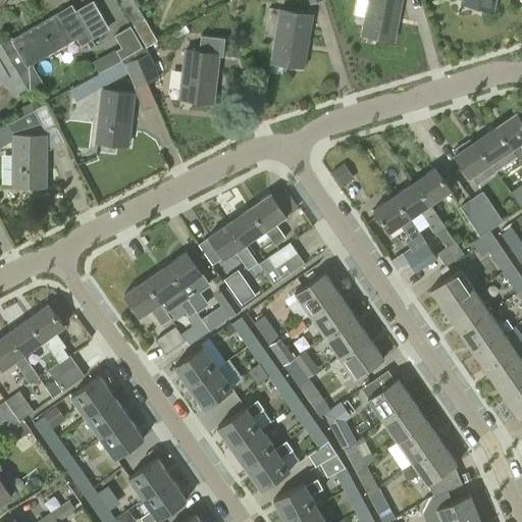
[(394,40),(401,0),(368,0),(362,34),(394,40)]
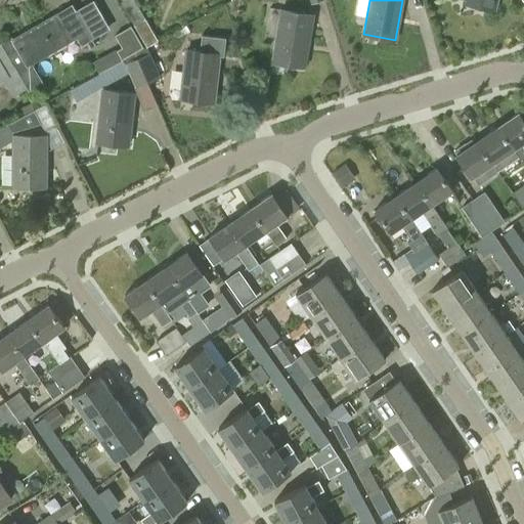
[(494,9),(496,0),(464,0),(464,2),(494,9)]
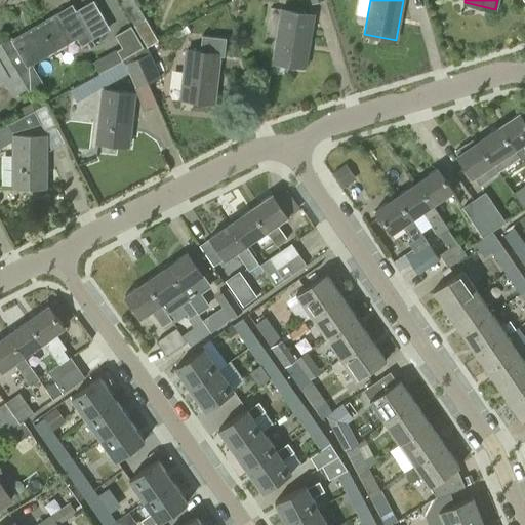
[(305,67),(313,15),(282,10),(274,62),(305,67)]
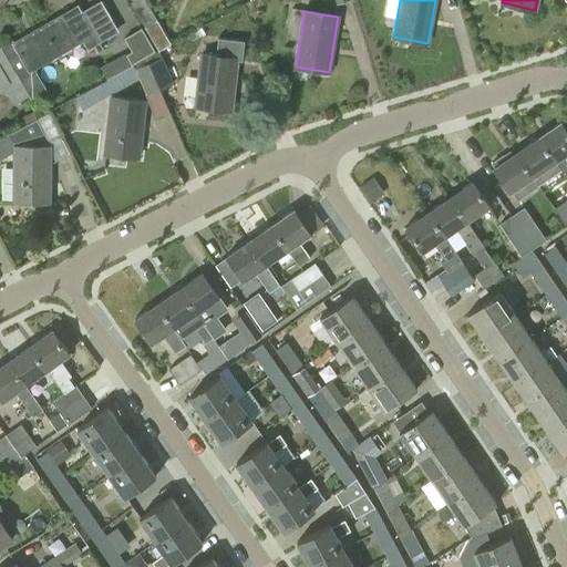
[(1,47),(29,94),(30,94),(32,98),(45,90),(33,69),(82,40),(88,50),(100,43),(85,17),(65,28),(60,17),(14,42),(12,40),(1,47)]
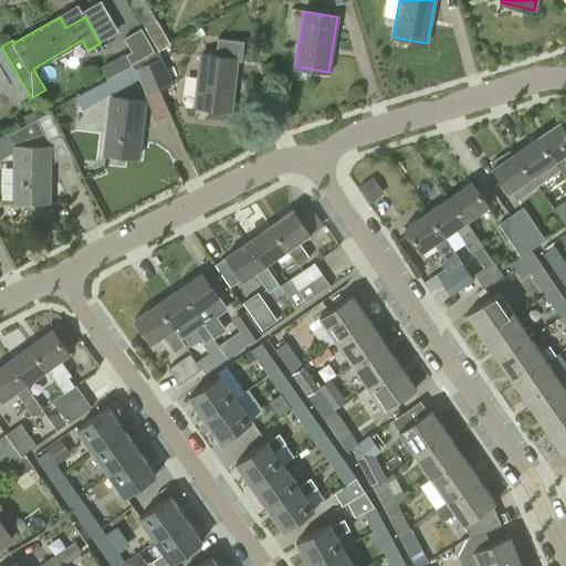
[(158,50),(170,43),(156,20),(144,27),(158,50)]
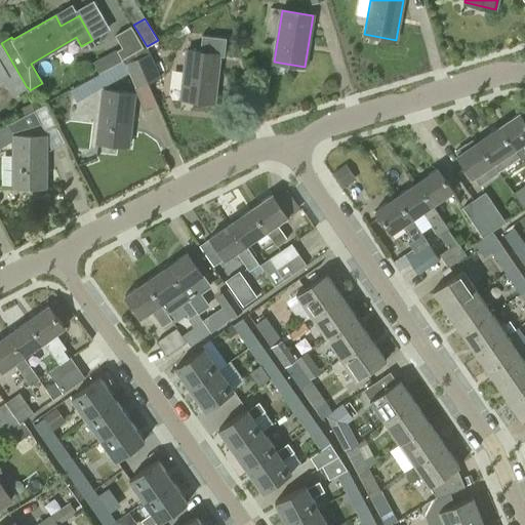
[(122,59),(143,47),(131,27),(115,36),(122,47),(117,50),(122,59)]
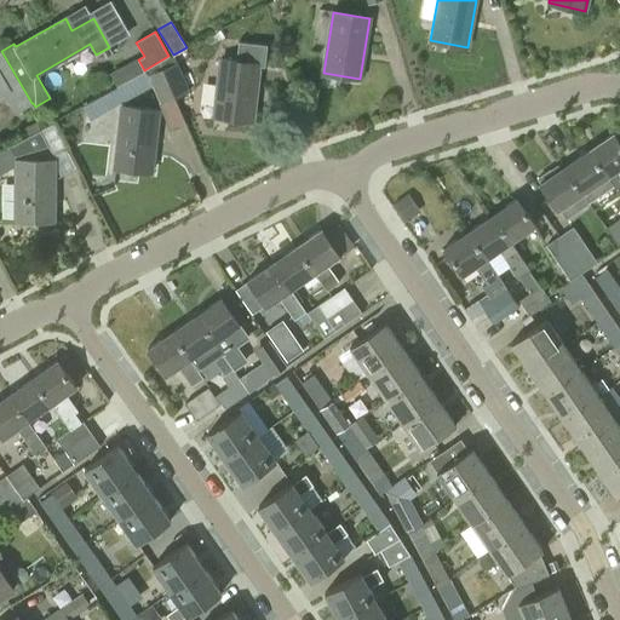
[(32,103),(1,51),(0,51),(0,95),(5,93),(16,113),(32,103)]
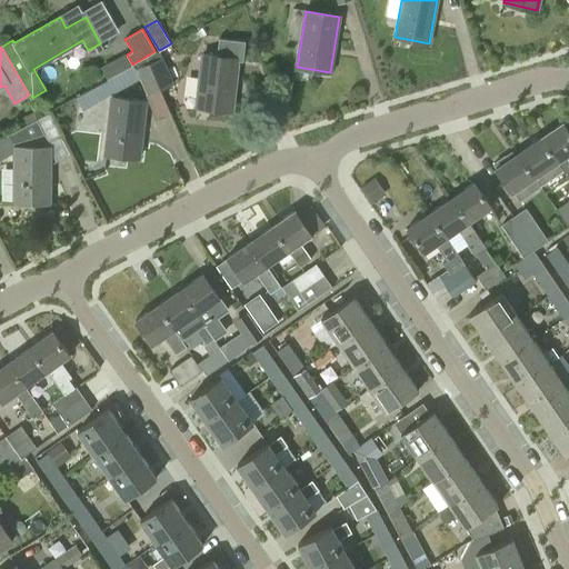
[(232,110),(238,59),(202,55),(197,107),(232,110)]
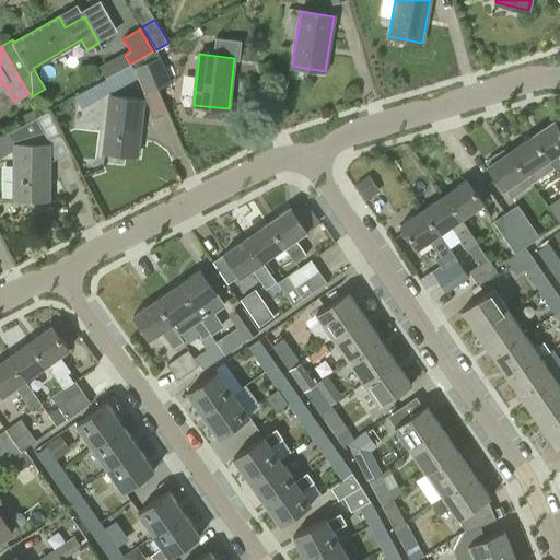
[(147,62),(158,89),(172,83),(160,56),(147,62)]
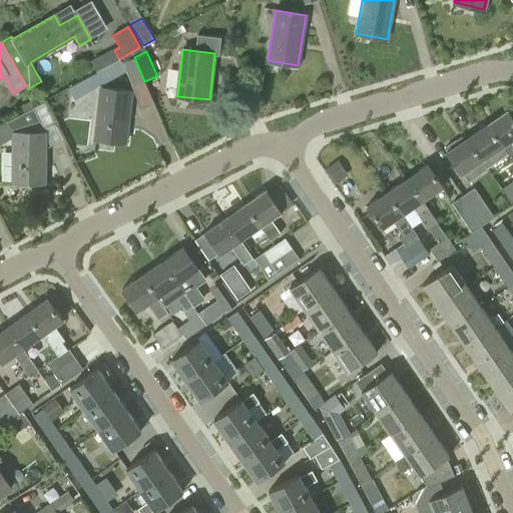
[(133,86),(144,81),(134,57),(122,62),(133,86)]
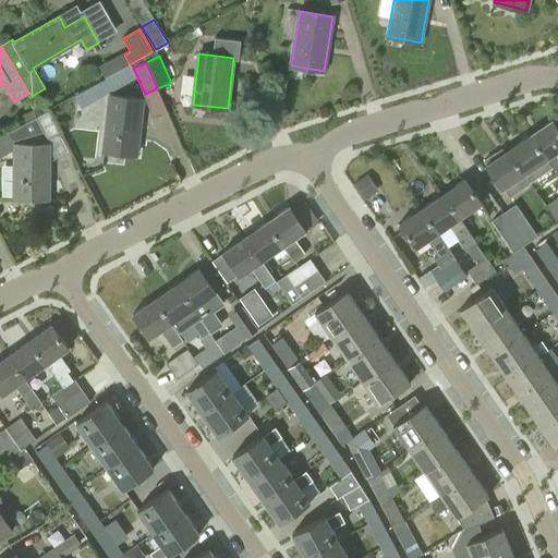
[(136,155),(143,99),(109,95),(104,150),(136,155)]
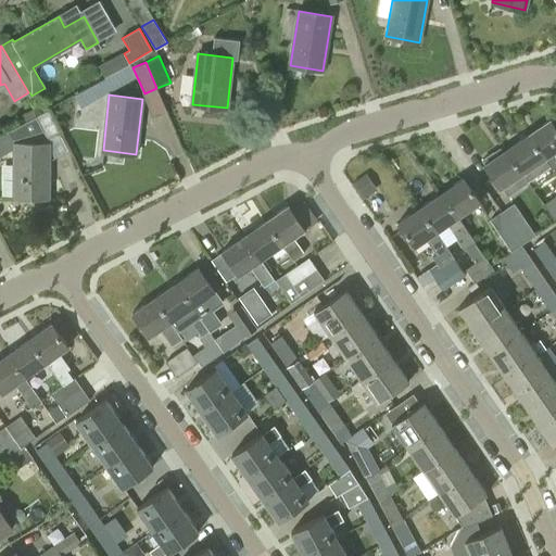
[(49,140),(62,134),(50,110),(37,117),(49,140)]
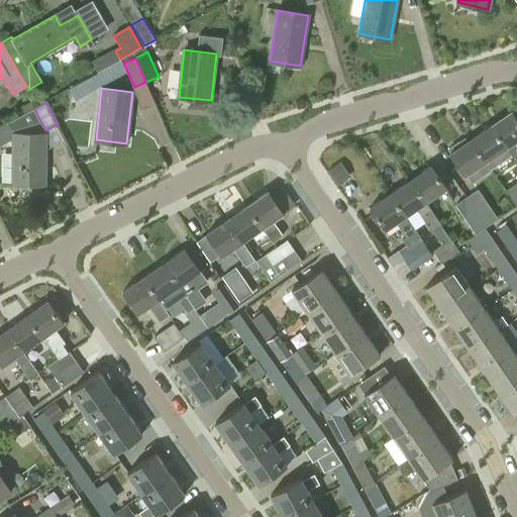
[(13,131),(40,122),(33,109),(9,122),(13,131)]
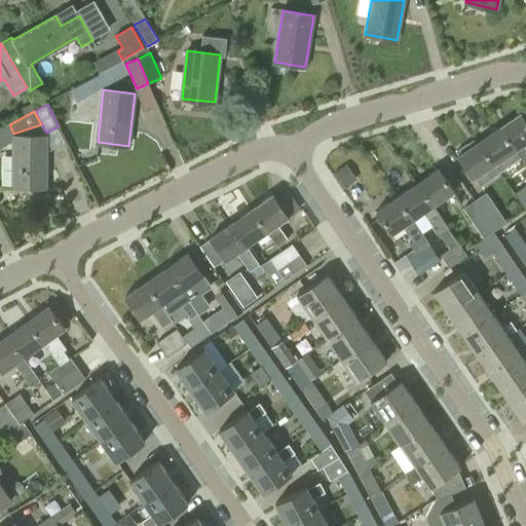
[(498,128),(520,158),(525,166),(525,145),(525,143),(525,142),(525,122),(520,113),(498,128)]
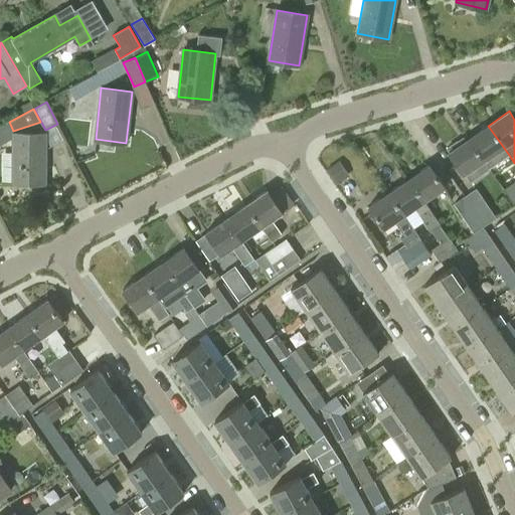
[(488,169),(509,155),(488,126),(468,139),(483,161),(488,169)]
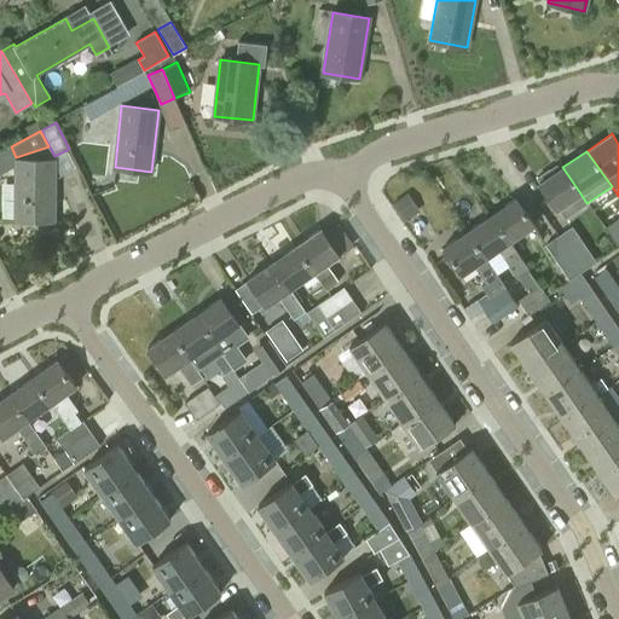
[(53,221),(53,161),(17,160),(16,220),(53,221)]
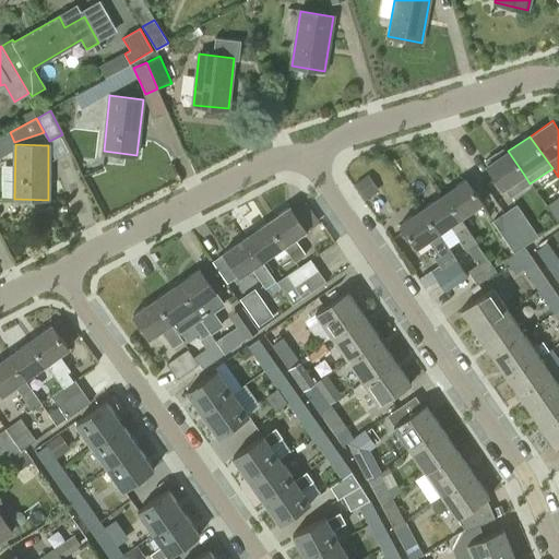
[(523,188),(530,183),(524,175),(508,151),(500,156),(496,150),(483,157),(484,159),(503,189),(516,179),(523,188)]
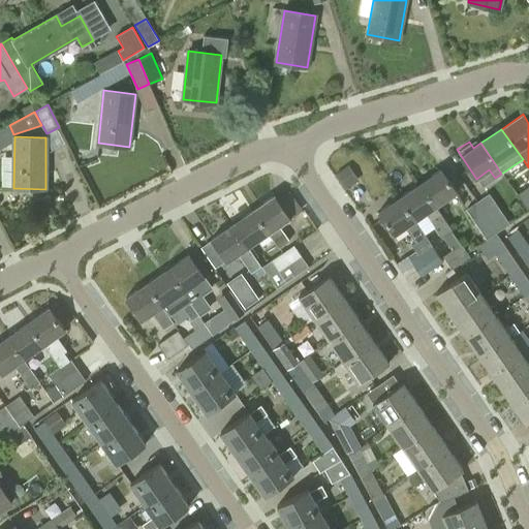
[(359,180),(347,164),(335,174),(346,189),(359,180)]
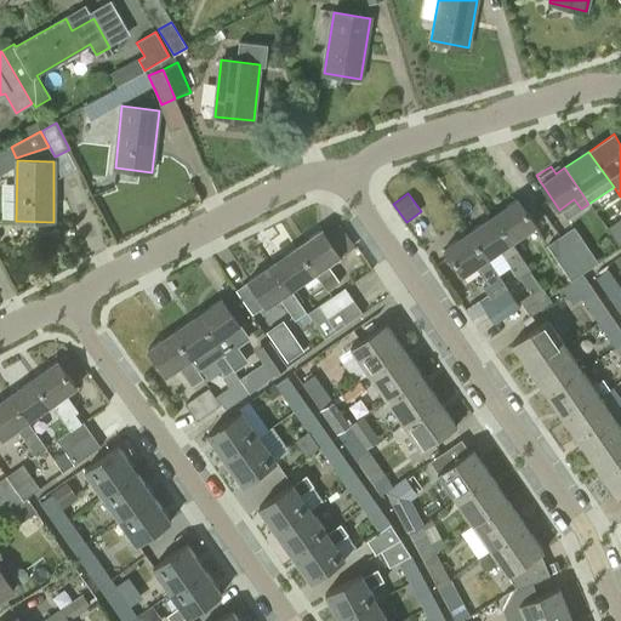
[(511,243),(535,226),(518,199),(493,216),(511,243)]
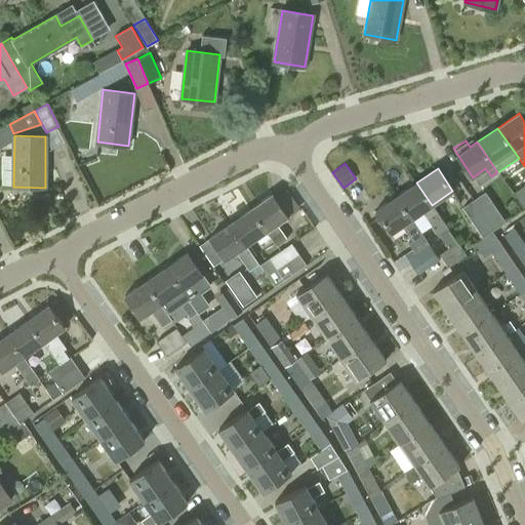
[(466,254),(432,205),(416,183),(397,196),(412,218),(422,211),(439,236),(440,235),(448,248),(440,254),(448,267),(466,254)]
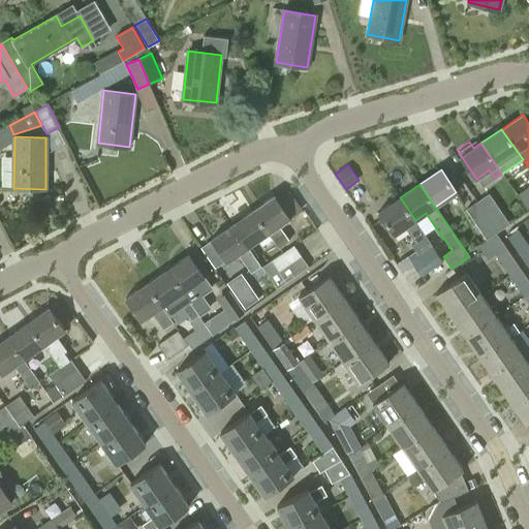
[(528,211),(528,210),(528,186),(517,194),(528,211)]
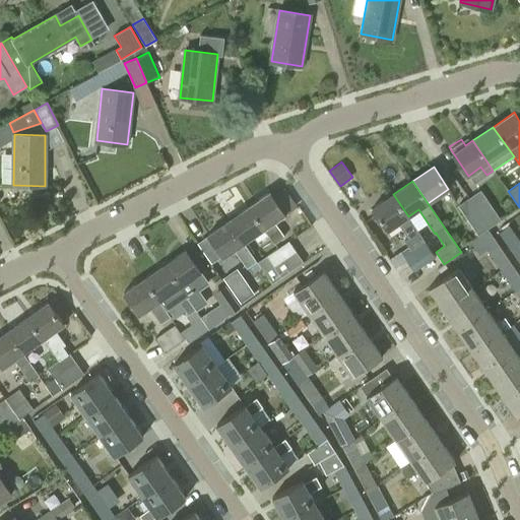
[(479,191),(469,198),(489,226),(499,219),(479,191)]
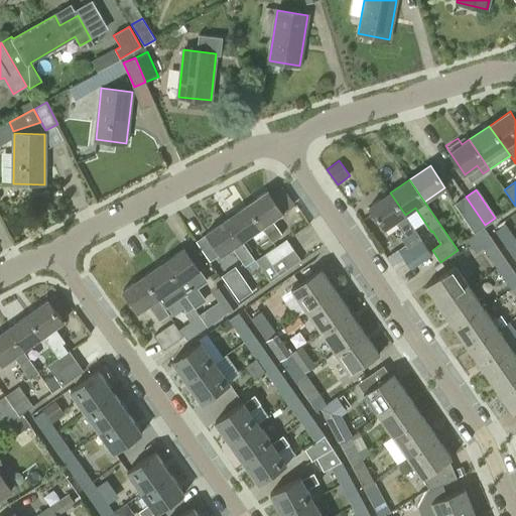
[(246,206),(261,228),(262,227),(272,242),(282,235),(272,220),(282,213),(267,191),(246,206)]
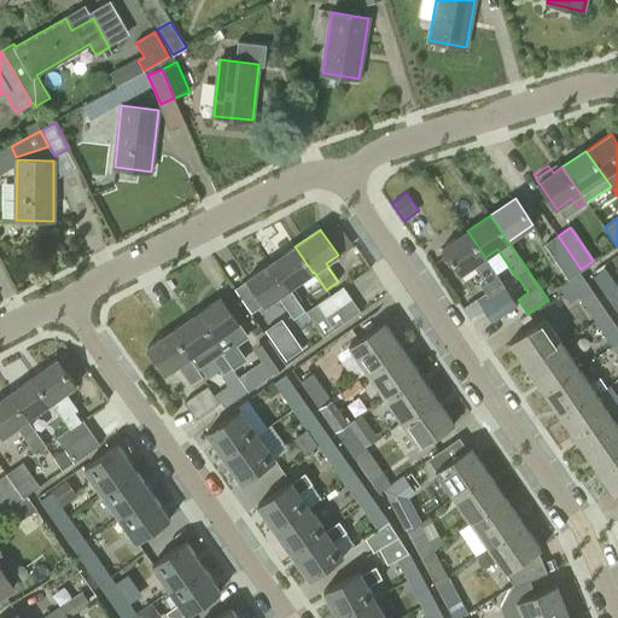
[(518,305),(485,257),(467,231),(443,248),(461,274),(473,264),(485,283),(482,286),(494,303),(484,309),(493,322),(518,305)]
